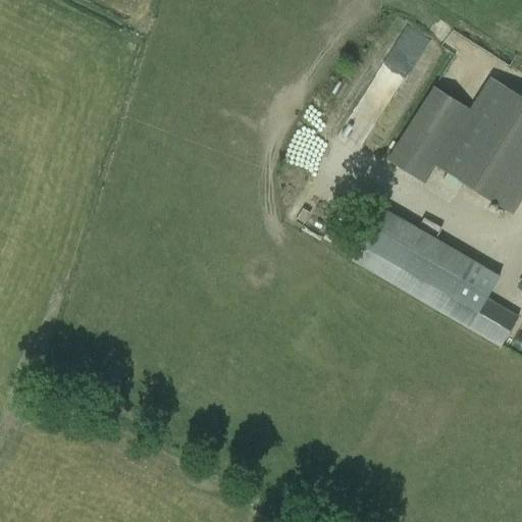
[(444,44),(423,28),(383,80),(404,95),(444,44)]
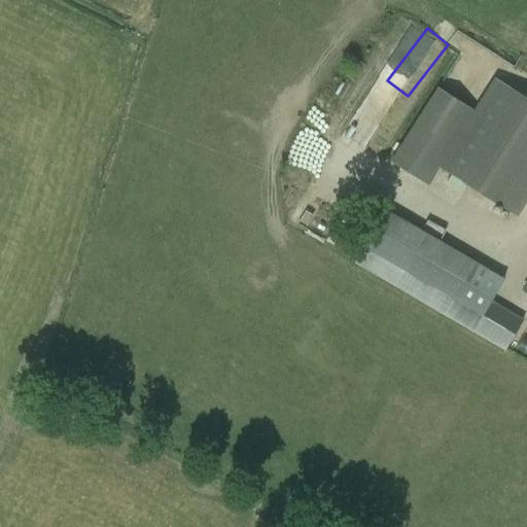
[(526,200),(526,99),(492,77),(472,110),(438,168),(517,216),(526,200)]
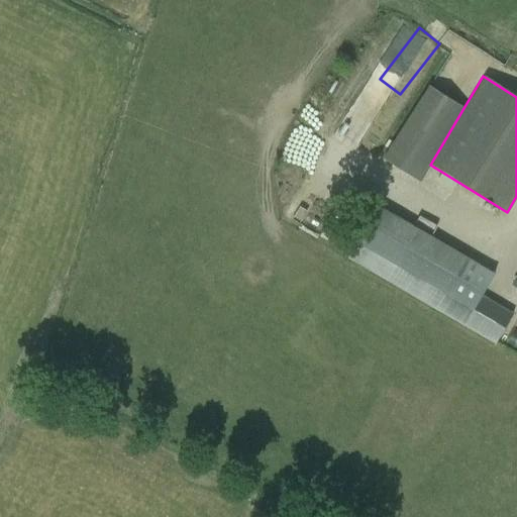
[(430,165),(463,108),(428,86),(384,158),(420,180),(430,165)]
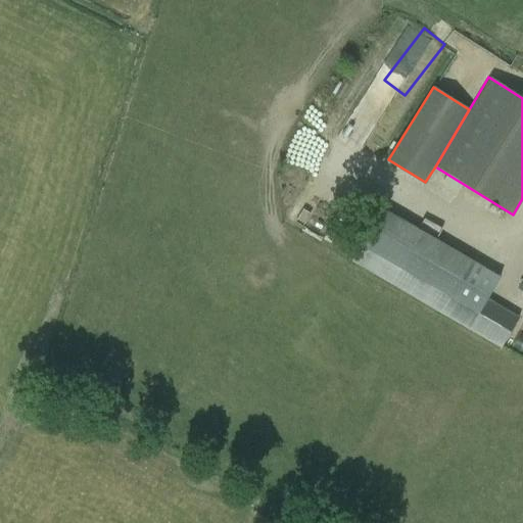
[(328,170),(335,148),(306,138),(299,159),(328,170)]
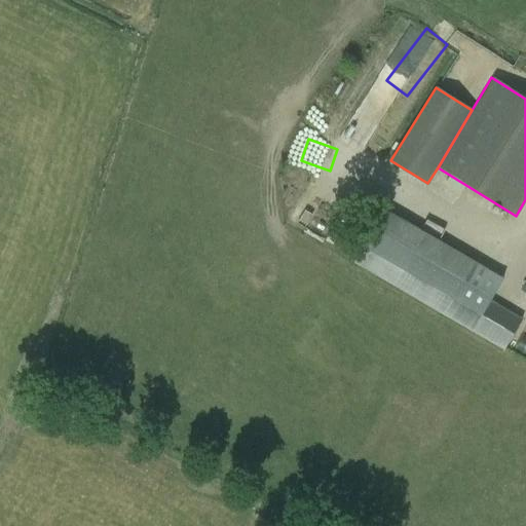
[(465,184),(450,175),(445,182),(460,192),(465,184)]
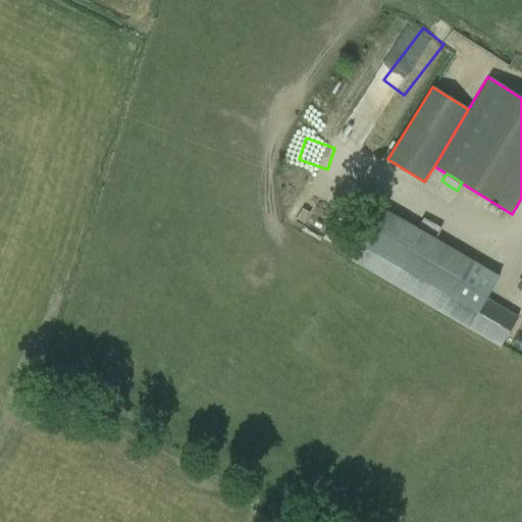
[(455,320),(501,347),(517,317),(486,300),(501,275),(378,206),(357,244),(348,260),(454,322),(455,320)]
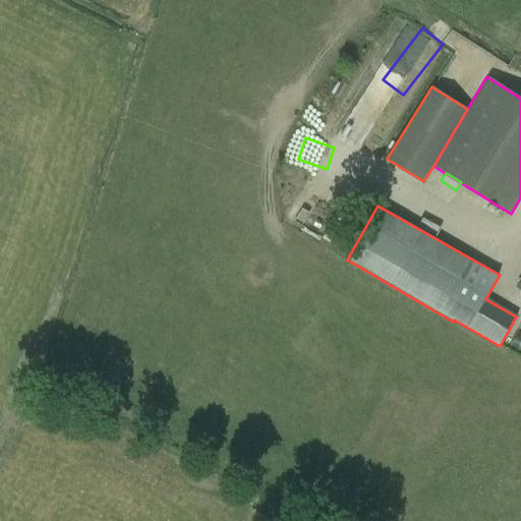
All buildings are outlined.
